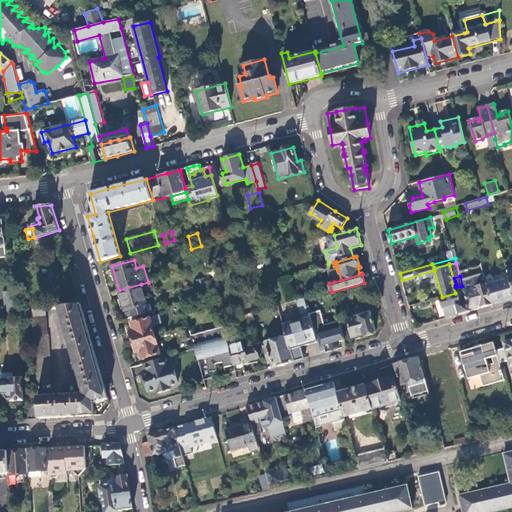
[(204,278),(195,280),(198,289),(206,287),(204,278)]
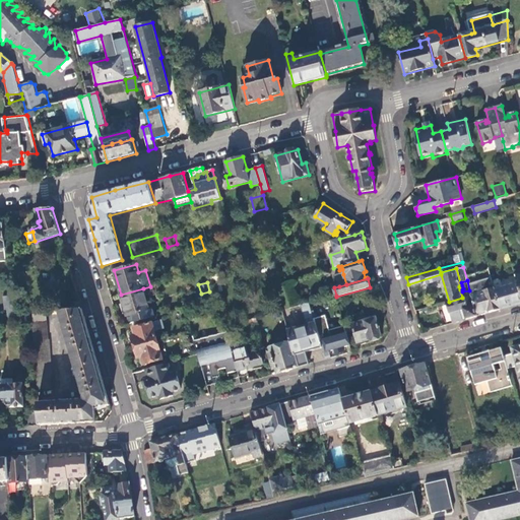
[(519,304),(519,294),(517,283),(495,289),(500,310),(511,307),(519,304)]
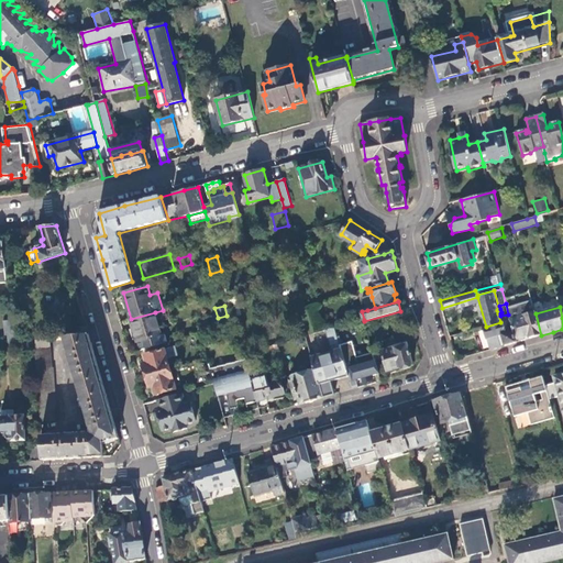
[(162,337),(155,312),(131,319),(138,343),(162,337)]
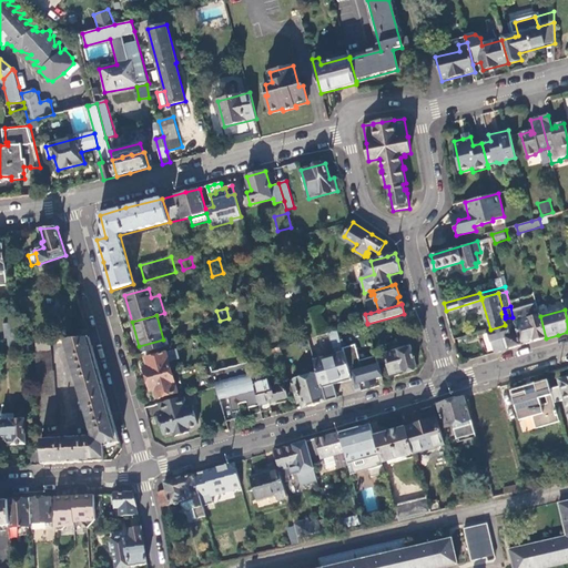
[(540,316),(540,315),(514,322),(519,343),(533,340),(534,342),(536,342),(546,338),(540,316)]
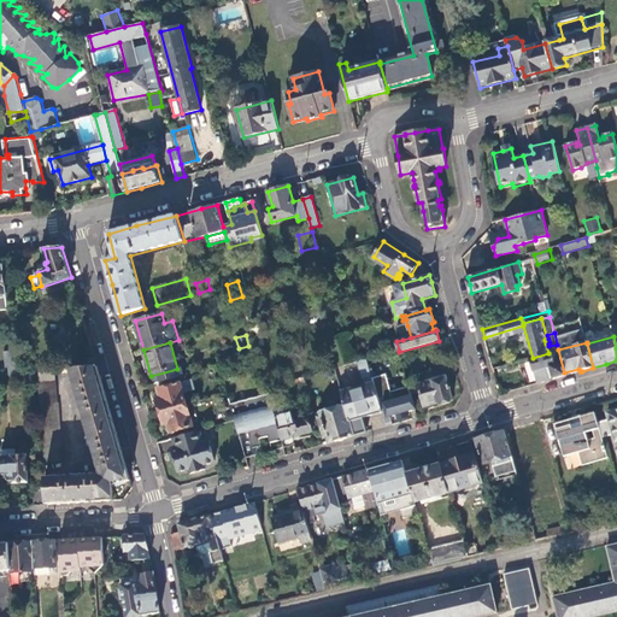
[(564,372),(558,350),(557,345),(548,346),(551,353),(548,353),(533,358),(529,359),(536,385),(548,381),(548,377),(551,376),(552,380),(565,376),(564,372)]
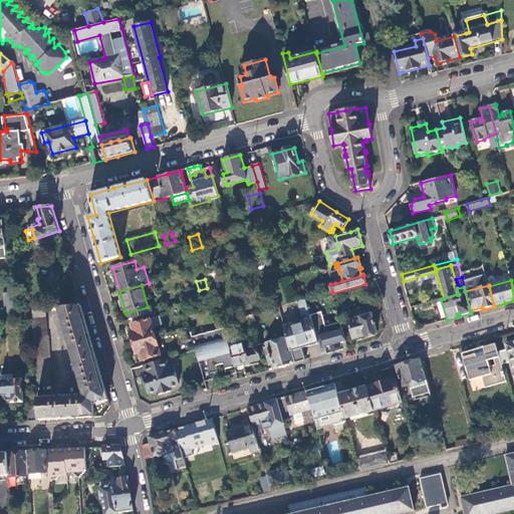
[(12,294),(6,295),(8,312),(14,312),(12,294)]
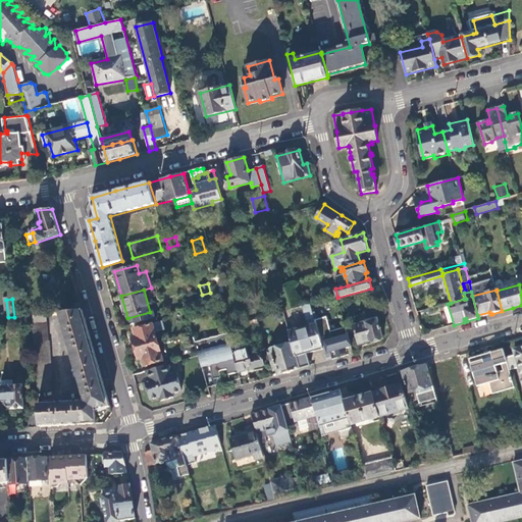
[(83,310),(81,303),(66,305),(68,311),(83,310)]
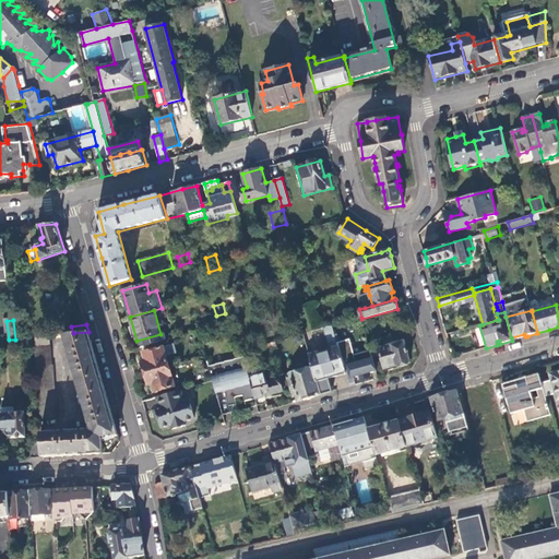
[(333,330),(324,332),(330,349),(339,347),(337,344),(333,330)]
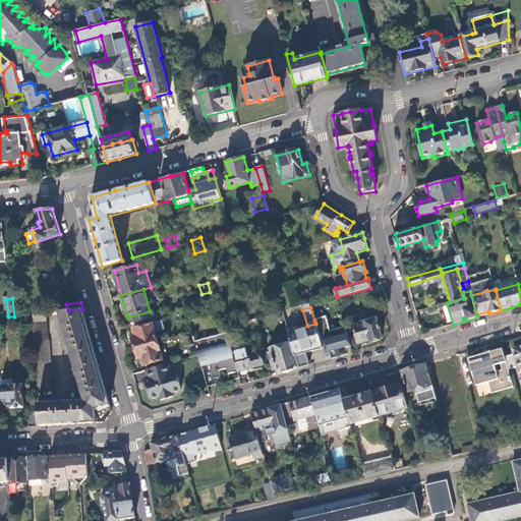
[(172,312),(174,319),(186,315),(184,308),(172,312)]
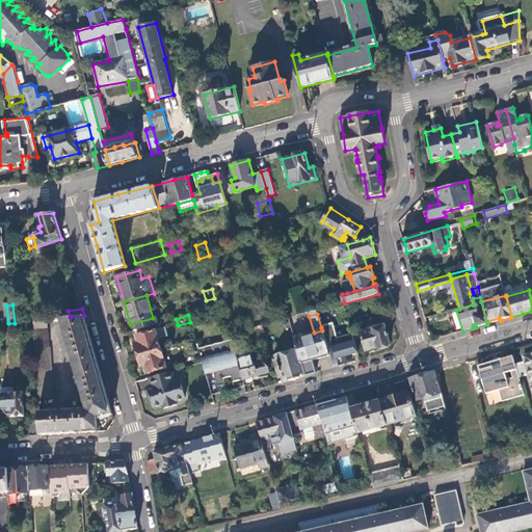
[(84,316),(70,317),(61,318),(87,410),(40,413),(40,420),(41,435),(64,433),(98,431),(97,419),(112,415),(104,384),(90,336),(84,316)]
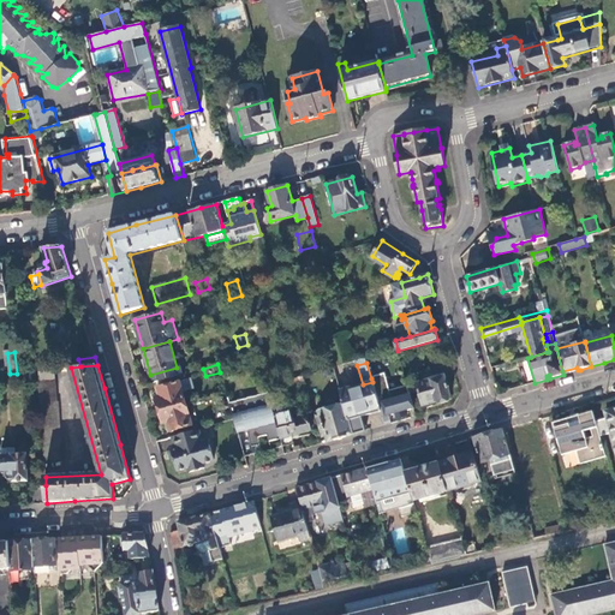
[(39,371),(40,381),(55,380),(54,369),(39,371)]
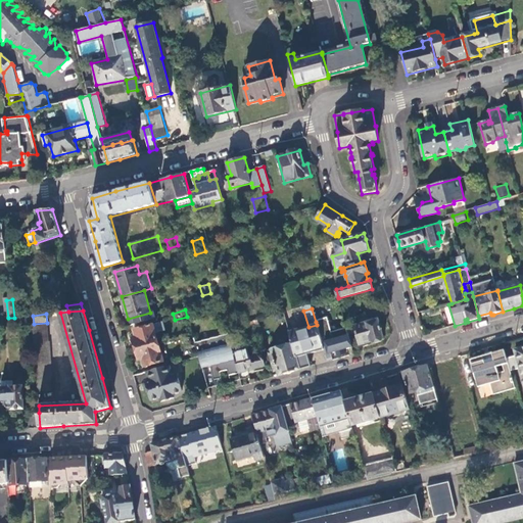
[(15,325),(14,318),(8,318),(4,319),(4,327),(15,325)]
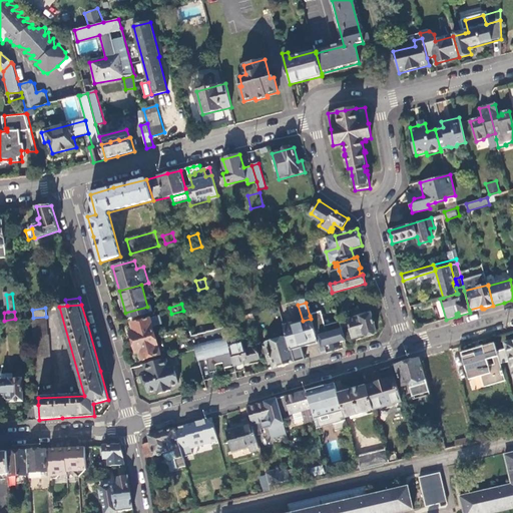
[(317,343),(320,356),(327,354),(325,347),(330,346),(331,350),(339,348),(338,344),(346,341),(343,329),(342,329),(340,322),(325,327),(321,312),(310,316),(311,319),(318,343),(317,343)]
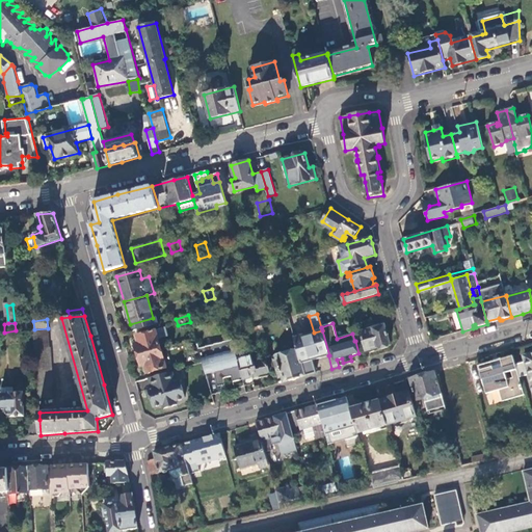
[(240,331),(242,338),(264,330),(262,325),(240,331)]
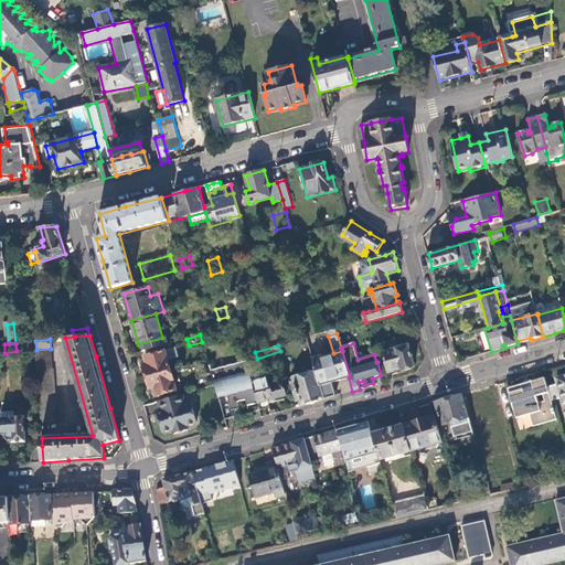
[(383,353),(388,373),(415,365),(409,345),(383,353)]
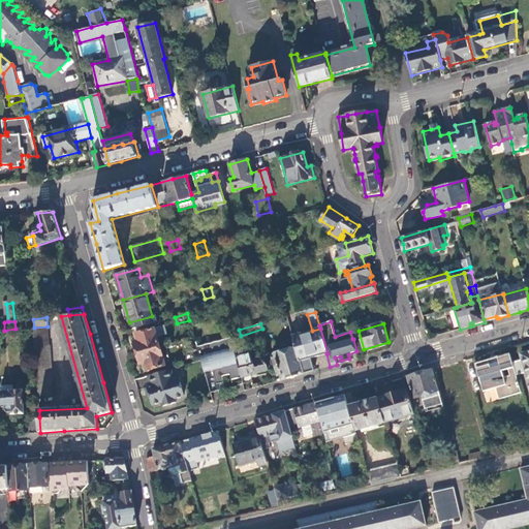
[(134,343),(137,353),(160,347),(157,337),(167,335),(164,325),(135,335),(137,342),(134,343)]
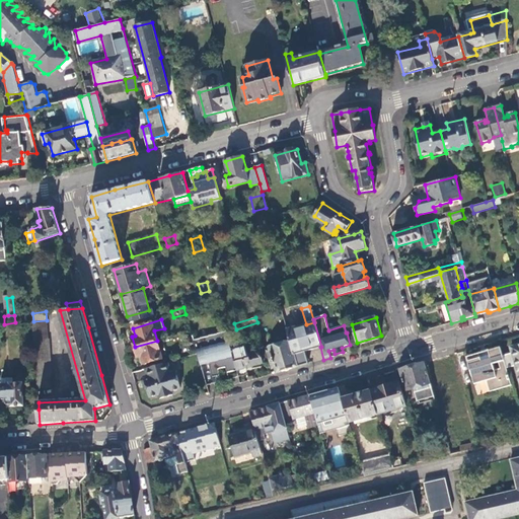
[(33,321),(36,382),(38,389),(53,388),(50,341),(49,341),(47,320),(33,321)]
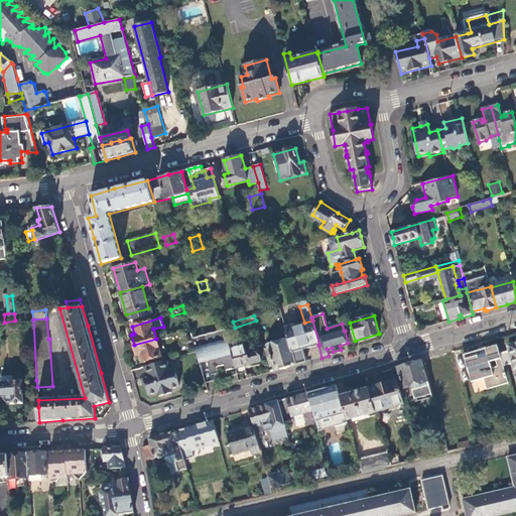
[(304,323),(285,329),(284,329),(287,339),(291,353),(292,353),(318,345),(319,345),(312,320),(304,323)]
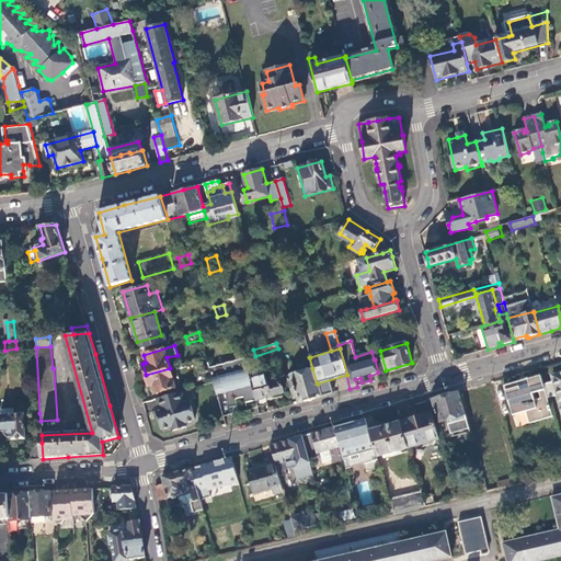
[(250,378),(244,358),(218,366),(226,395),(231,414),(259,407),(250,378)]
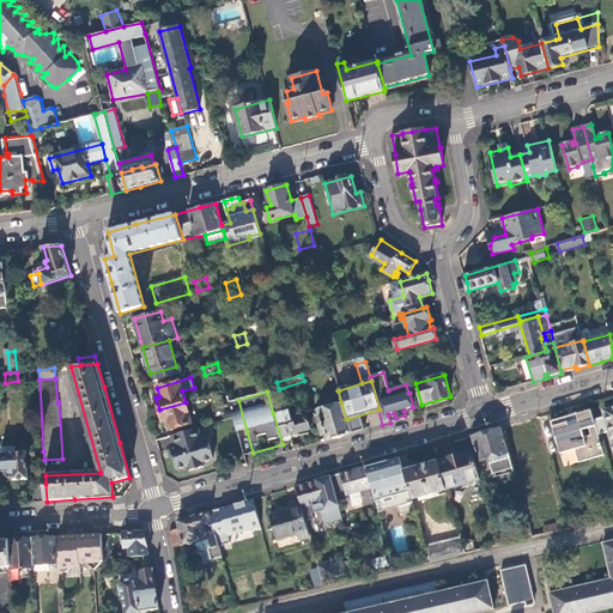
[(247,431),(238,400),(228,402),(237,434),(247,431)]
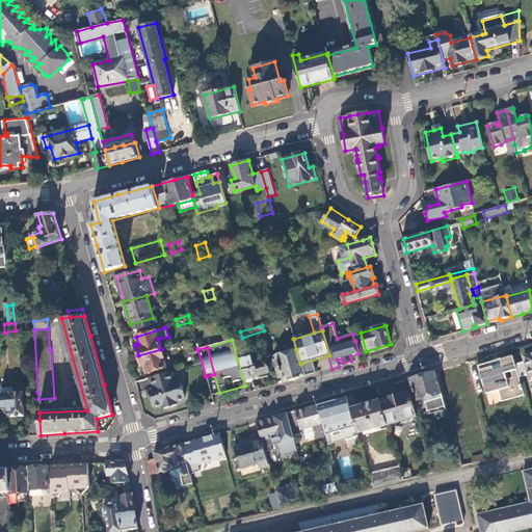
[(161,349),(138,355),(141,367),(144,366),(148,374),(166,368),(161,349)]
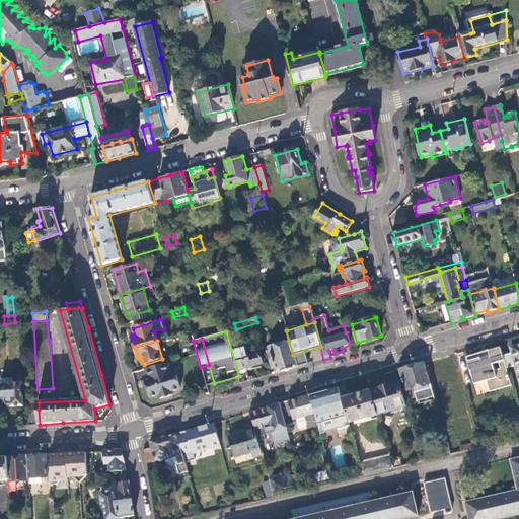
[(293,355),(289,341),(270,347),(277,373),(287,370),(298,367),(294,355),(293,355)]
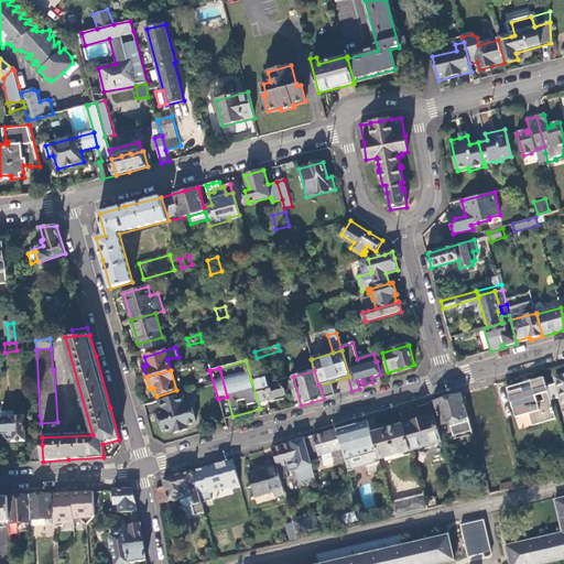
[(267,376),(251,380),(260,409),(269,407),(268,400),(285,396),(282,383),(270,387),(267,376)]
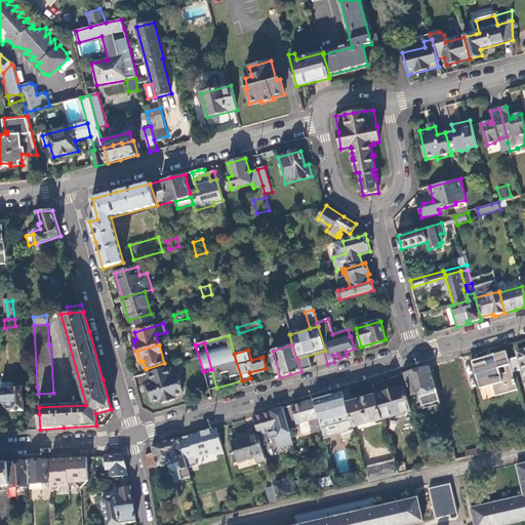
[(496,398),(518,391),(506,353),(495,356),(494,355),(494,356),(493,355),(483,358),(485,363),(473,367),(480,390),(492,387),(496,398)]
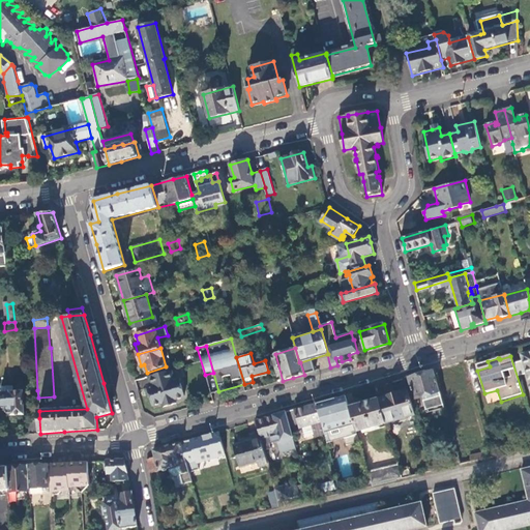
[(172,370),(152,376),(155,385),(152,386),(148,387),(153,406),(163,403),(164,407),(177,404),(176,400),(185,396),(180,378),(175,380),(172,370)]
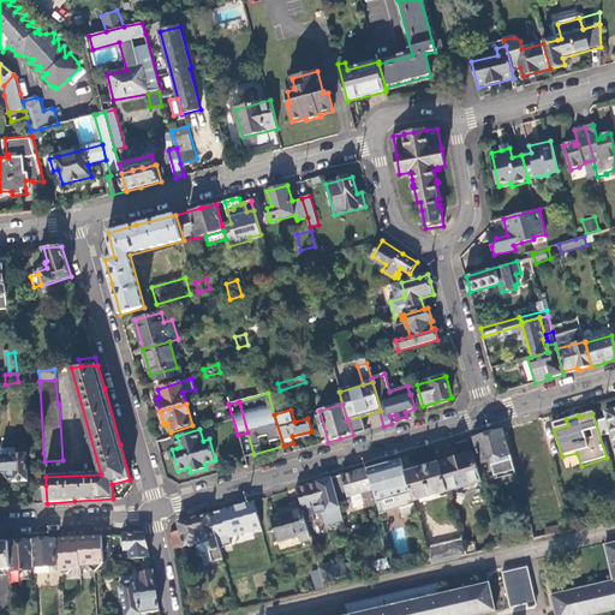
[(473,439),(482,464),(491,461),(496,479),(517,473),(514,466),(502,429),(493,433),(473,439)]
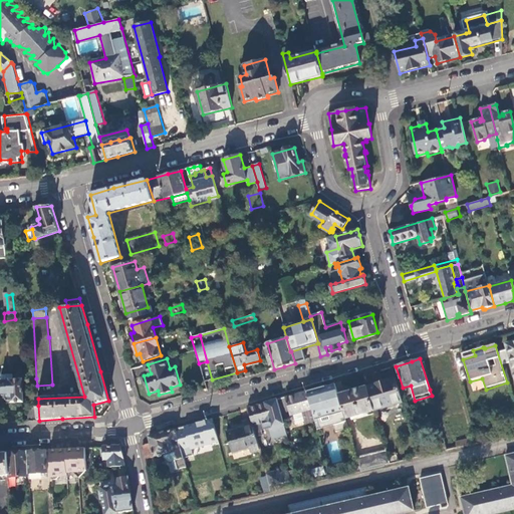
[(24,402),(23,378),(13,379),(1,380),(1,396),(5,396),(5,398),(7,401),(10,401),(11,402),(24,402)]
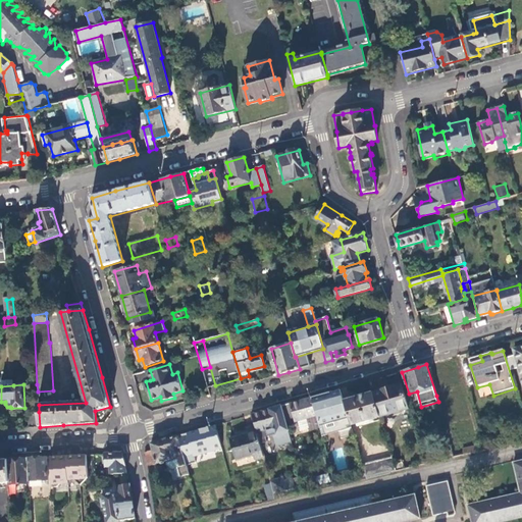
[(380,417),(409,409),(402,384),(372,393),(380,417)]
